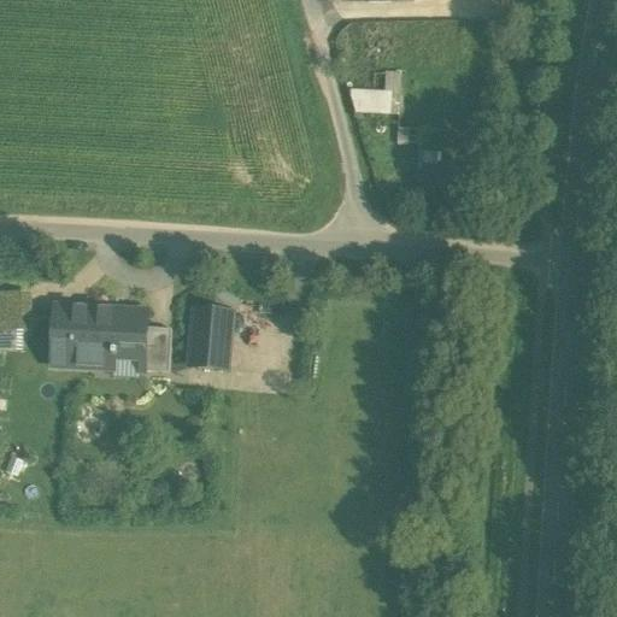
[(356,90),(356,115),(409,115),(409,92),(356,90)]
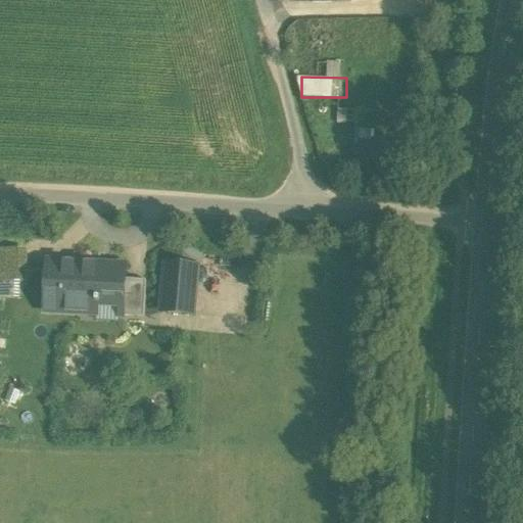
[(357,141),(358,160),(397,158),(396,138),(357,141)]
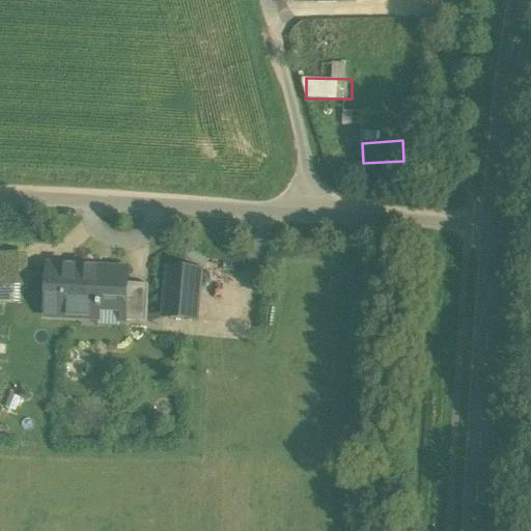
[(0,302),(28,303),(29,251),(0,250),(0,302)]
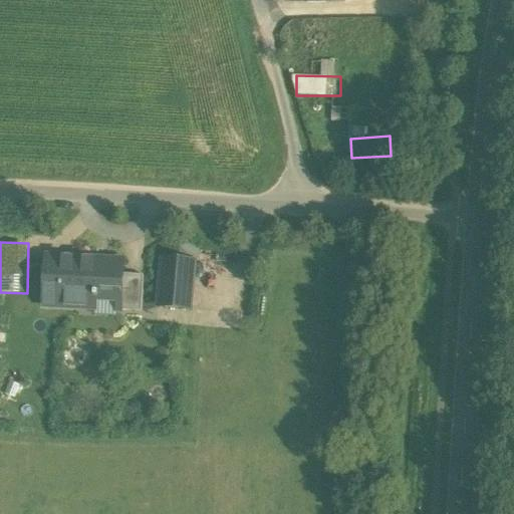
[(76,307),(79,260),(46,258),(44,307),(76,307)]
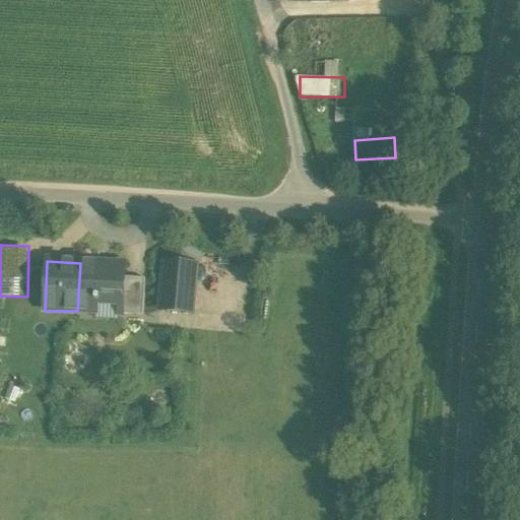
[(197,265),(165,262),(160,311),(193,314),(197,265)]
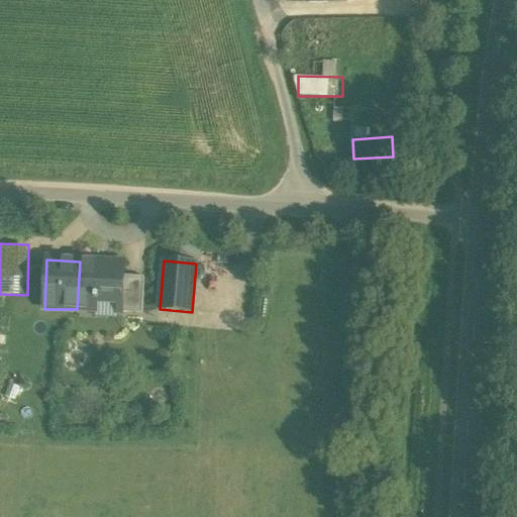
[(124,265),(80,262),(77,309),(96,310),(97,301),(120,303),(120,305),(119,312),(121,313),(123,277),(124,265)]
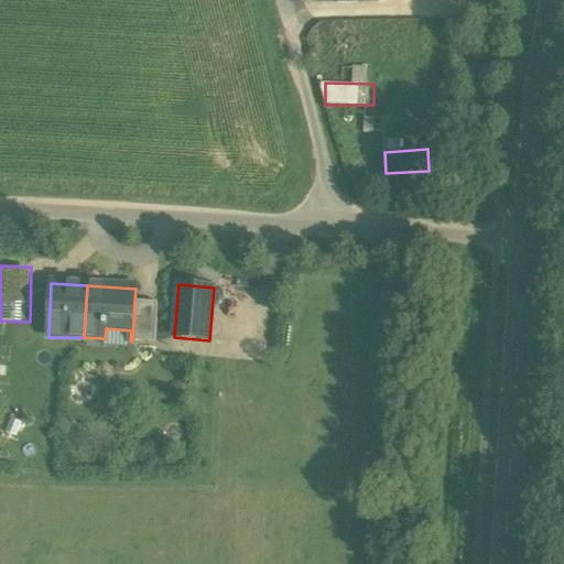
[(158,303),(134,302),(132,342),(155,343),(158,303)]
